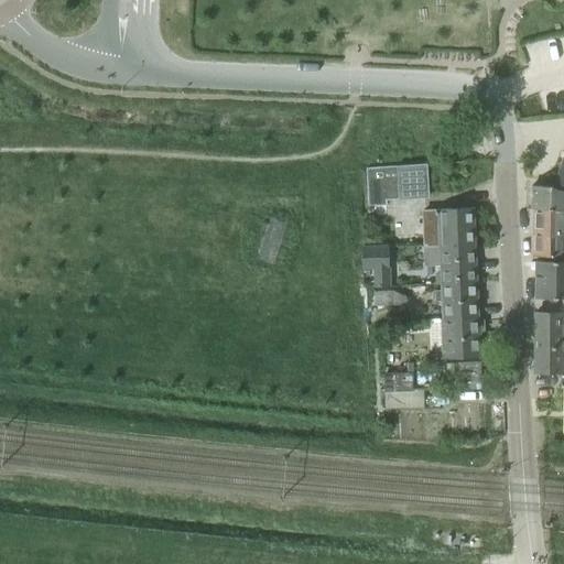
[(396,166),(366,167),(368,206),(386,205),(386,201),(398,199),(396,166)]
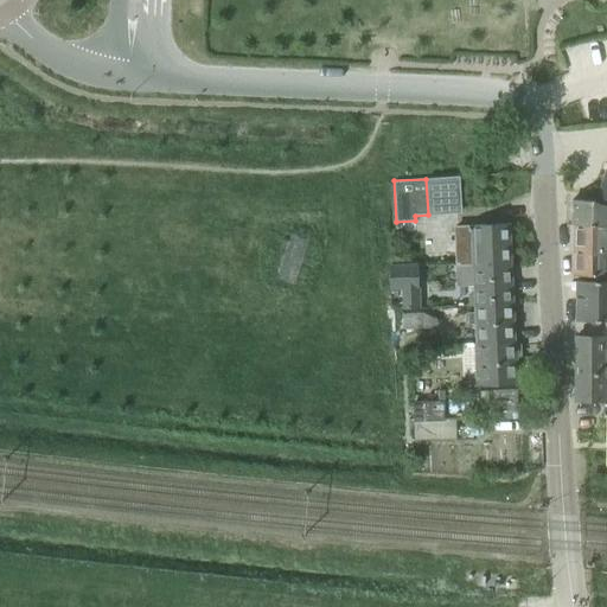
[(606,204),(594,199),(574,199),(574,224),(606,225),(606,204)]
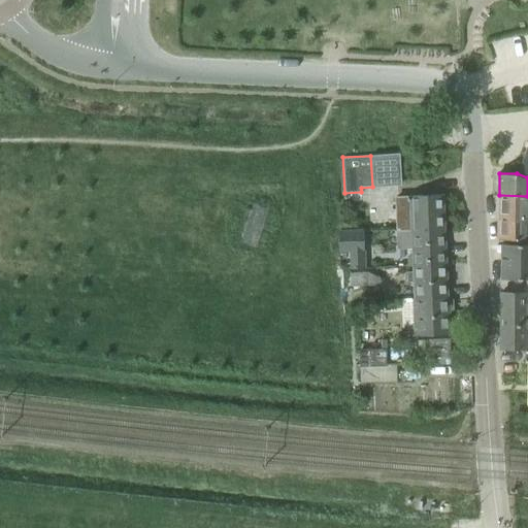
[(442,193),(409,195),(409,196),(394,197),(395,230),(444,228),(442,193)]
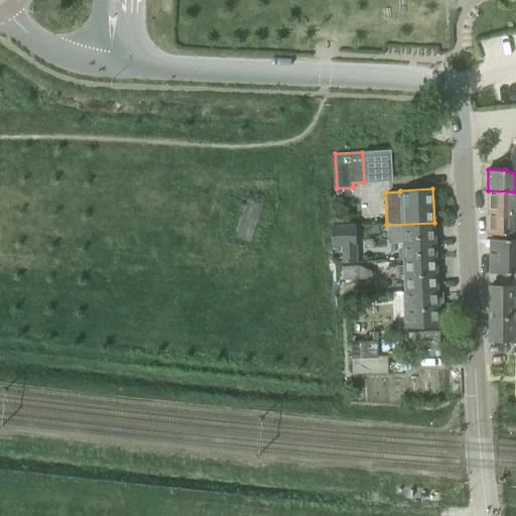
[(515,191),(488,190),(487,211),(498,211),(498,215),(498,216),(515,216),(515,191)]
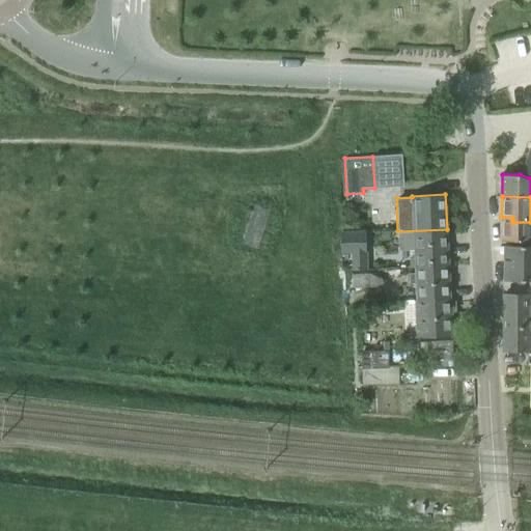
[(530,222),(512,222),(512,221),(512,217),(501,217),(501,241),(505,241),(530,241),(530,222)]
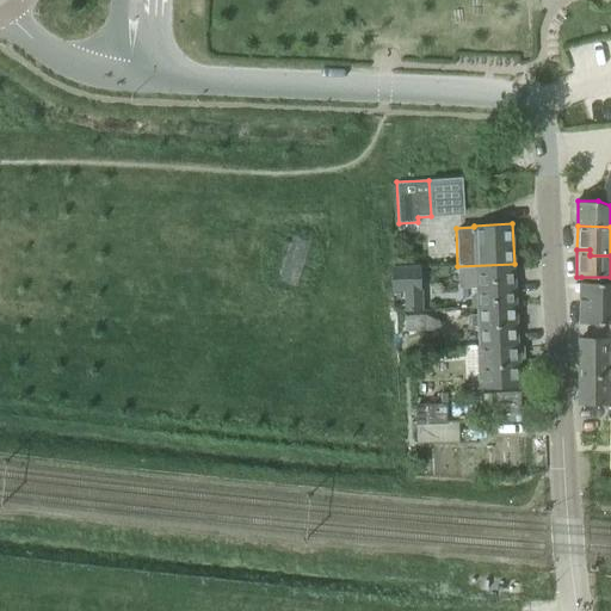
[(476,265),(471,265),(473,288),(477,288),(477,296),(473,296),(474,307),(479,307),(479,306),(516,304),(514,264),(476,265)]
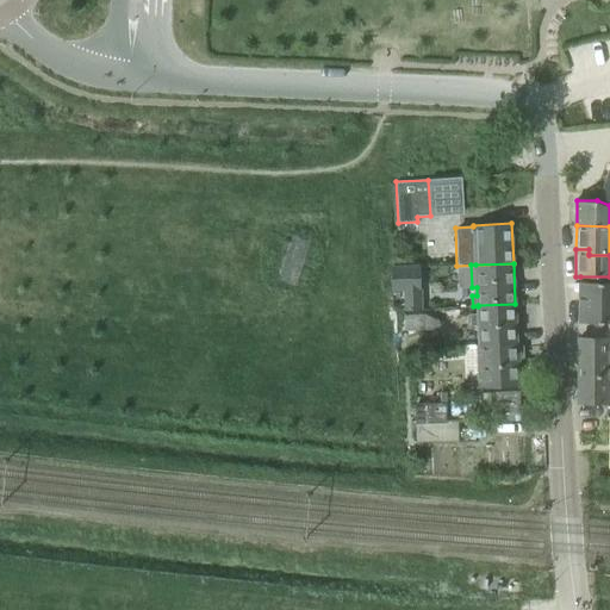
[(418,265),(390,266),(391,290),(403,290),(404,309),(421,307),(419,288),(418,265)]
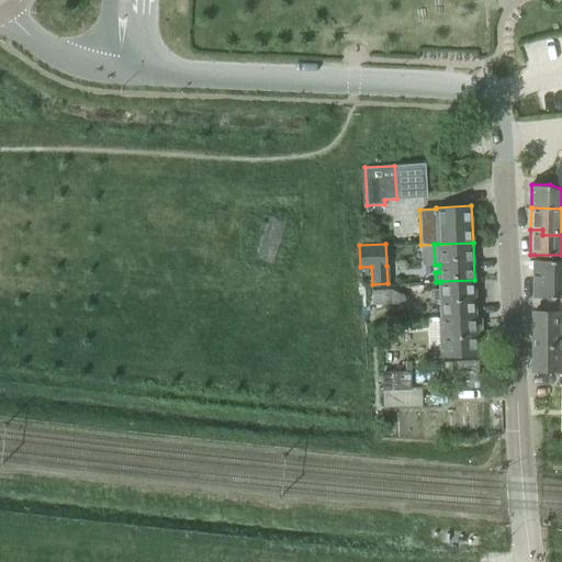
[(561,260),(535,259),(535,295),(561,296),(561,260)]
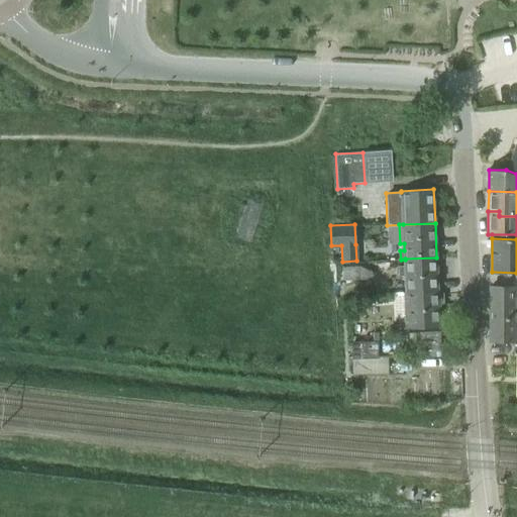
[(436,257),(405,260),(405,265),(398,266),(399,276),(405,276),(406,292),(432,291),(433,299),(438,298),(436,257)]
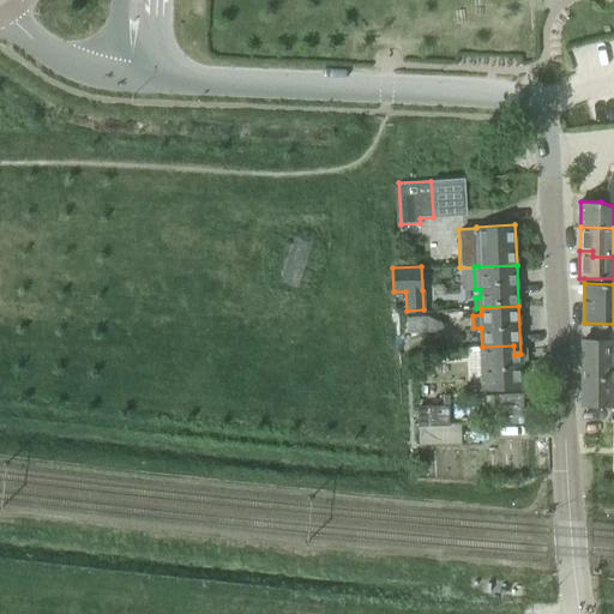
[(428,317),(407,318),(407,333),(444,332),(443,324),(428,317)]
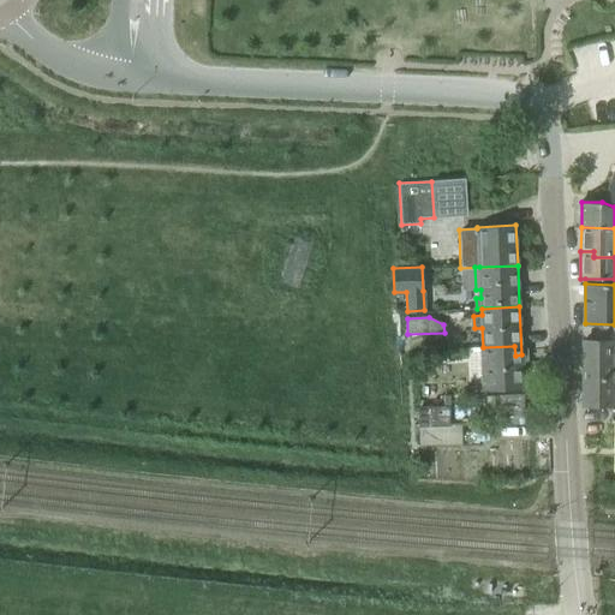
[(613,340),(584,340),(584,406),(613,406),(613,381),(614,380),(614,353),(613,353),(613,340)]
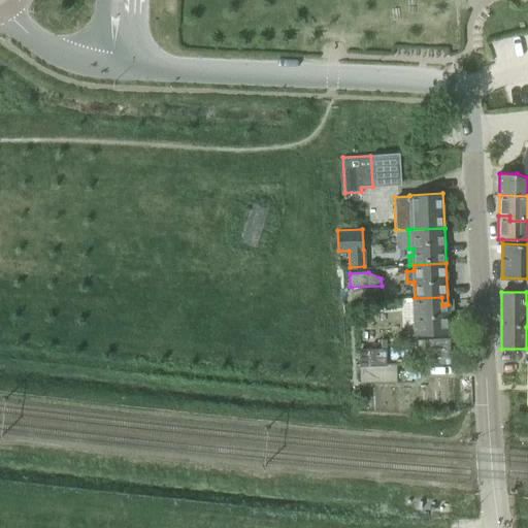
[(441,297),(415,298),(417,334),(450,332),(448,304),(442,305),(441,297)]
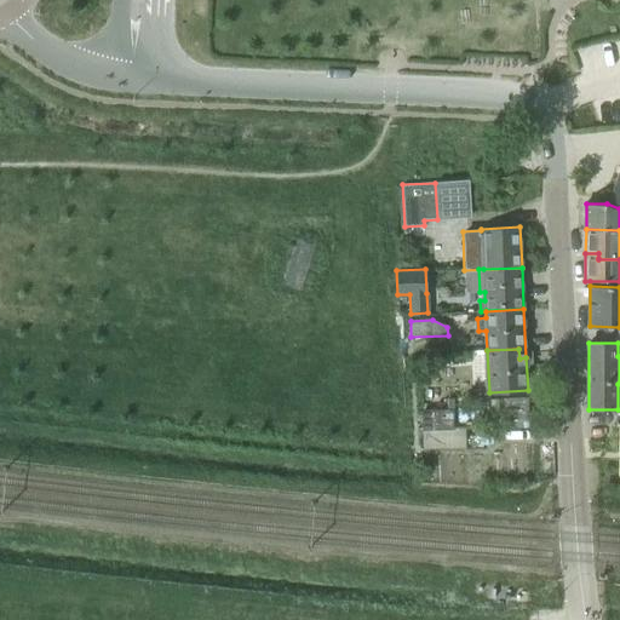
[(501,415),(529,408),(526,394),(498,400),(501,415)]
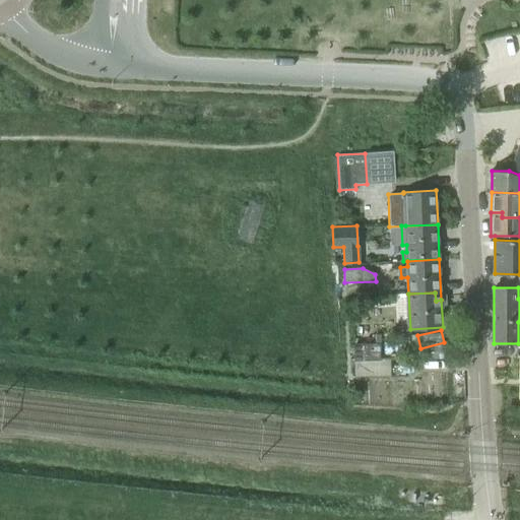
[(354,361),(379,359),(379,344),(353,345),(354,361)]
